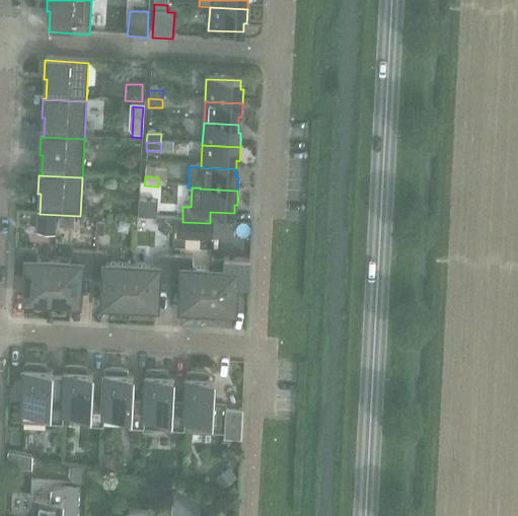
[(149,218),(150,204),(139,204),(138,217),(149,218)]
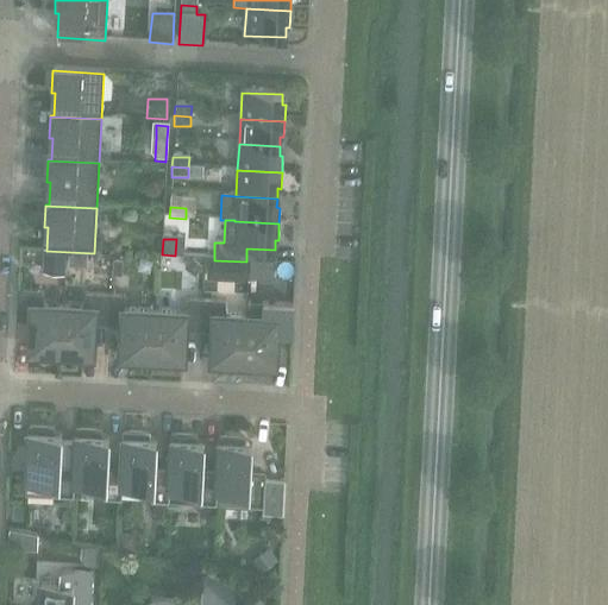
[(64,253),(43,252),(42,276),(63,277),(64,253)]
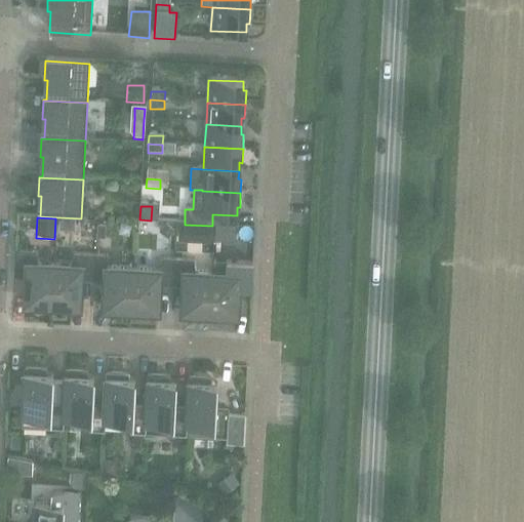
[(165,225),(159,232),(168,239),(174,232),(165,225)]
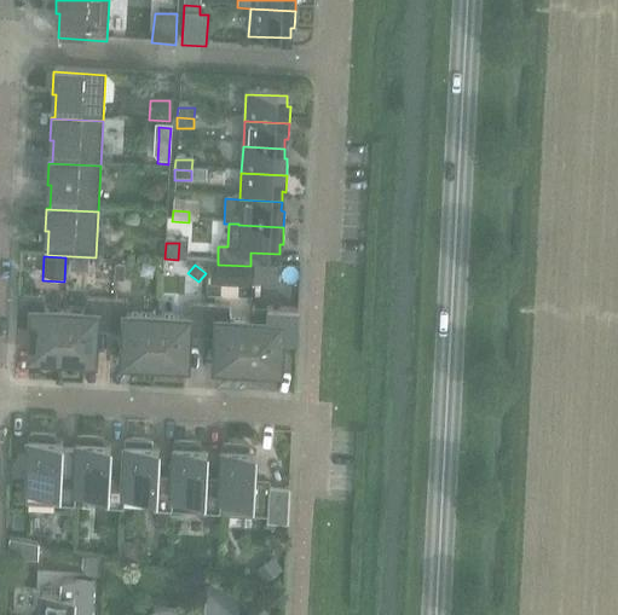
[(114,267),(113,283),(123,283),(123,268),(114,267)]
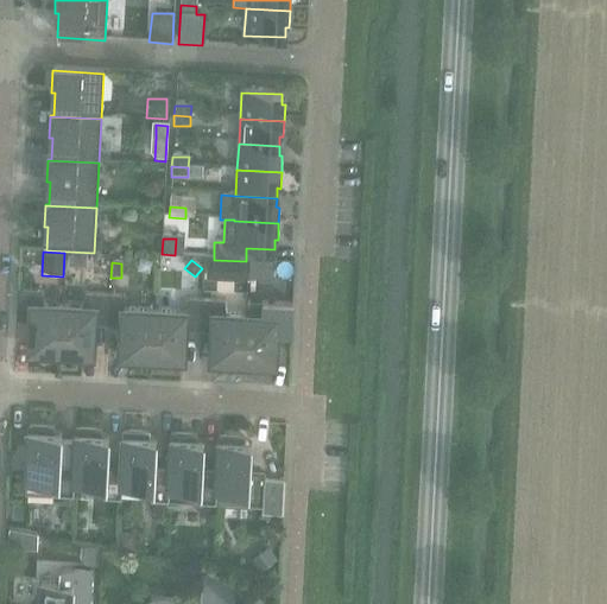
[(17,292),(16,323),(30,324),(29,353),(27,353),(27,354),(38,355),(38,361),(59,362),(61,356),(63,309),(44,307),(42,296),(42,294),(17,292)]
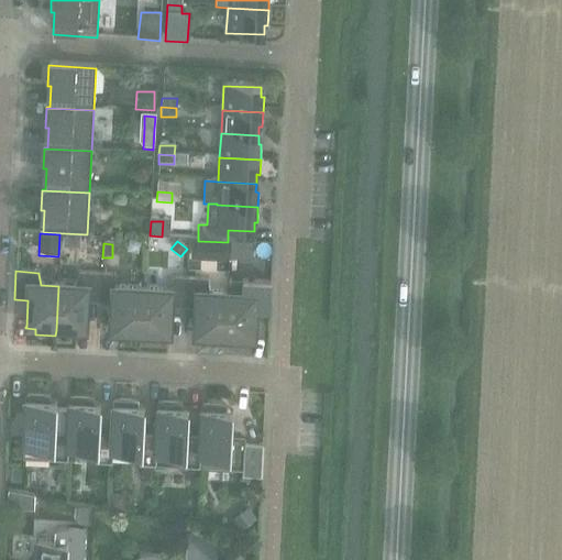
[(56,330),(55,336),(76,337),(76,331),(86,331),(86,330),(85,330),(87,304),(99,304),(100,275),(78,274),(78,276),(76,287),(58,286),(56,330)]
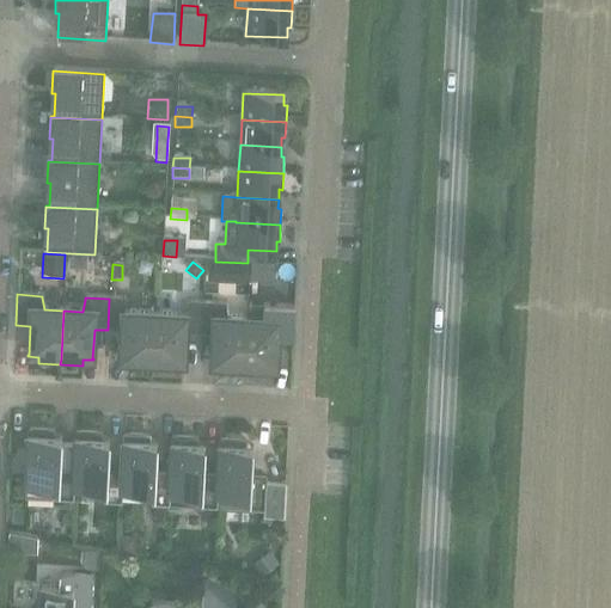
[(109,299),(108,330),(122,331),(121,360),(120,360),(120,361),(130,362),(130,368),(152,369),(152,363),(154,315),(123,314),(124,301),(126,301),(126,300),(109,299)]
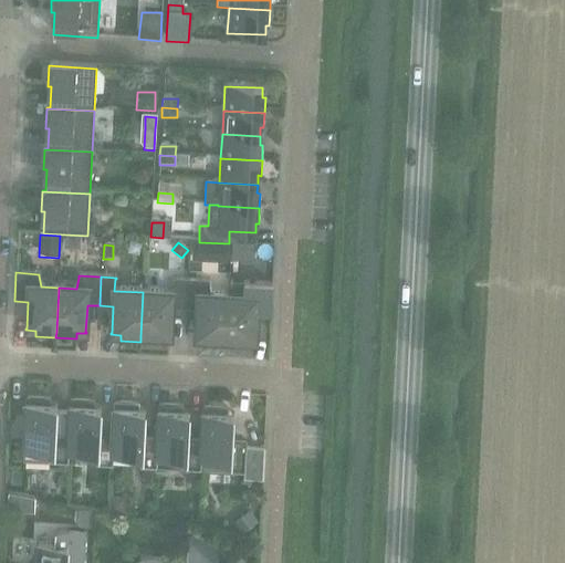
[(143,292),(140,336),(140,342),(160,343),(161,337),(171,337),(171,336),(170,336),(171,310),(185,310),(186,281),(171,281),(171,282),(173,282),(171,293),(143,292)]
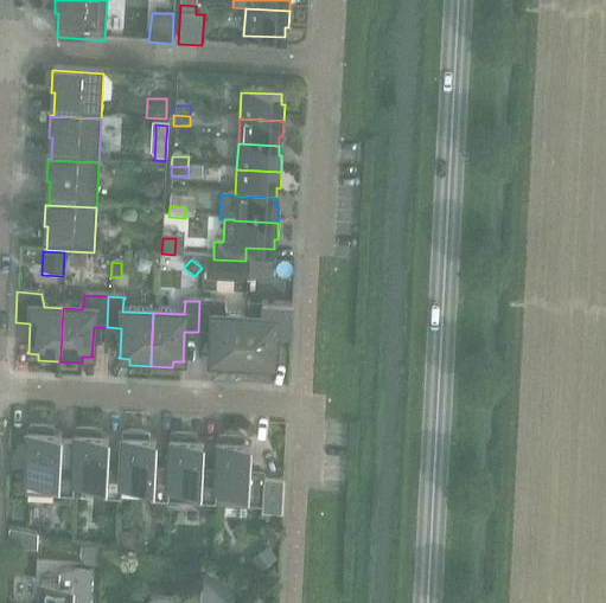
[(199,301),(198,332),(212,333),(210,361),(209,361),(209,363),(221,364),(219,370),(242,371),(242,370),(242,358),(243,338),(244,318),(225,316),(224,305),(224,302),(199,301)]
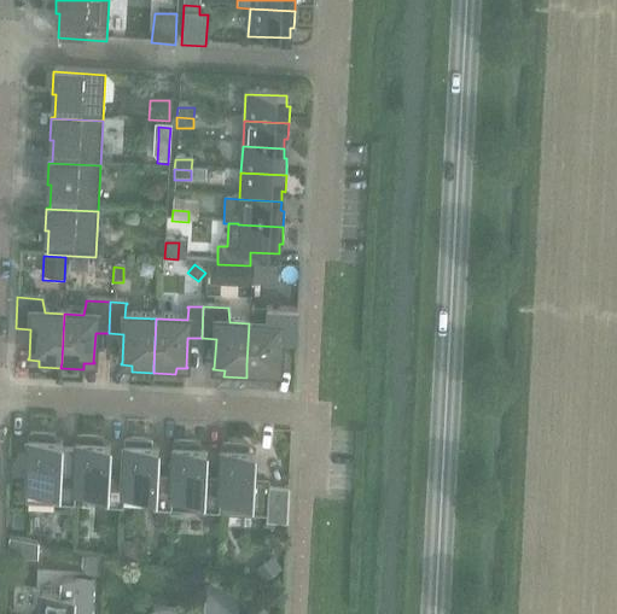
[(246,376),(246,378),(268,379),(268,373),(279,373),(280,372),(279,372),(280,343),(295,343),(297,311),(280,311),(250,309),(249,323),(248,344),(246,364),(246,376)]
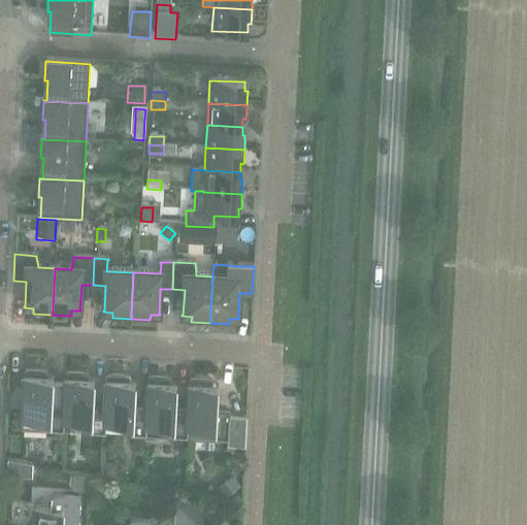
[(22,419),(21,431),(50,433),(64,433),(64,422),(65,406),(64,406),(51,406),(52,385),(52,382),(53,382),(53,380),(46,380),(46,374),(24,373),(22,419)]
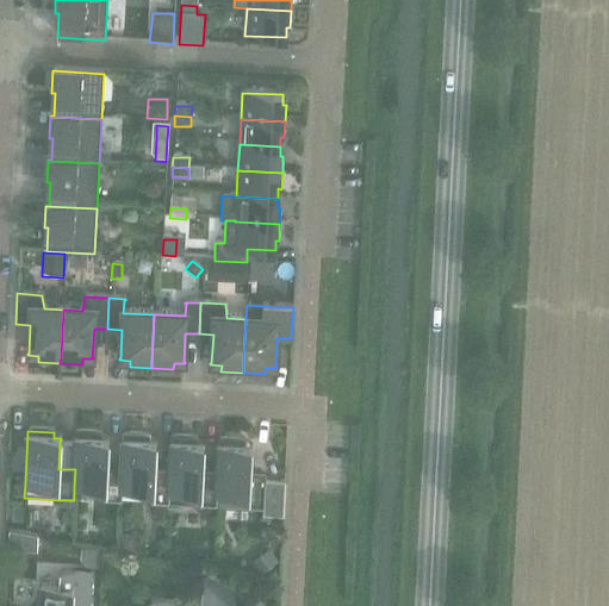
[(75,445),(74,469),(75,469),(74,487),(104,488),(103,501),(122,503),(122,489),(123,472),(122,472),(106,472),(107,443),(109,443),(109,441),(101,441),(101,435),(75,433),(75,439),(74,439),(74,441),(75,441),(75,445)]
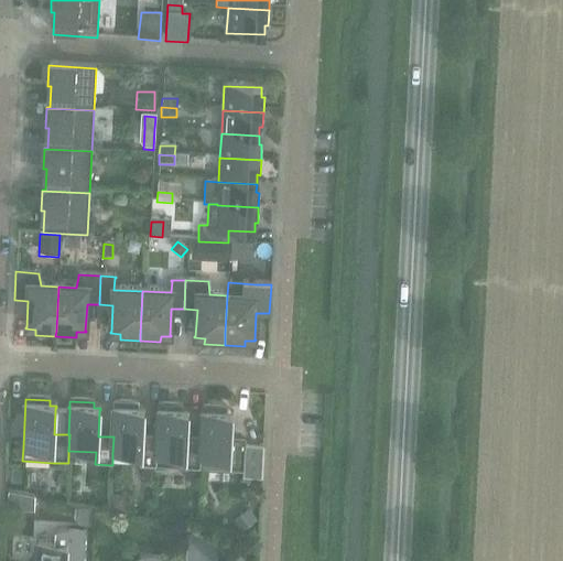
[(114,410),(112,437),(114,437),(112,453),(112,465),(139,467),(155,467),(155,460),(155,455),(157,440),(157,439),(142,439),(143,412),(144,412),(144,410),(138,410),(138,405),(114,403),(114,409),(112,409),(112,410),(114,410)]
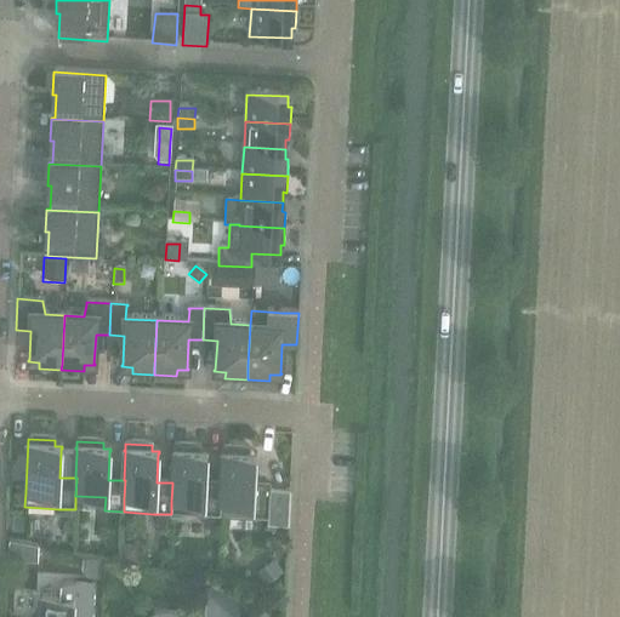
[(171,506),(171,514),(204,516),(220,516),(220,503),(221,486),(221,485),(205,485),(206,456),(208,456),(208,453),(200,453),(200,447),(174,446),(174,452),(172,452),(172,453),(174,453),(172,483),(172,484),(171,501),(171,506)]
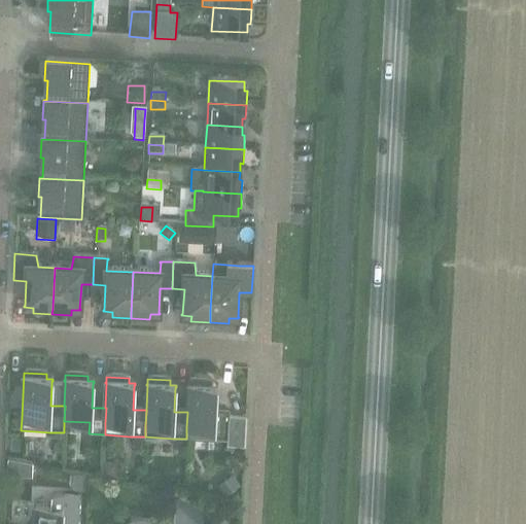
[(188,388),(187,412),(187,413),(186,427),(213,428),(212,441),(228,442),(226,448),(243,449),(245,419),(230,418),(230,415),(215,414),(216,389),(217,389),(217,387),(211,387),(211,382),(188,381),(188,386),(187,386),(187,388),(188,388)]
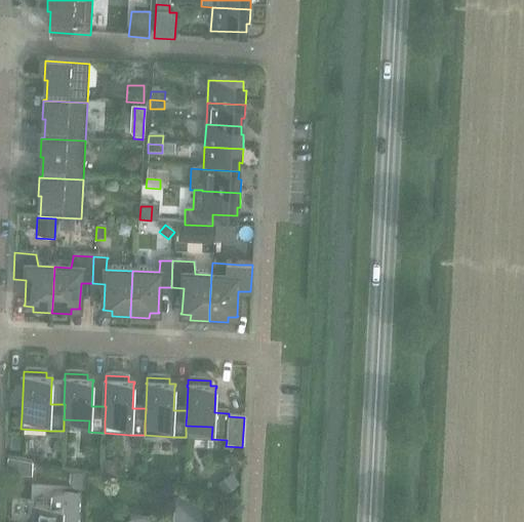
[(51,383),(50,404),(64,404),(65,384),(51,383)]
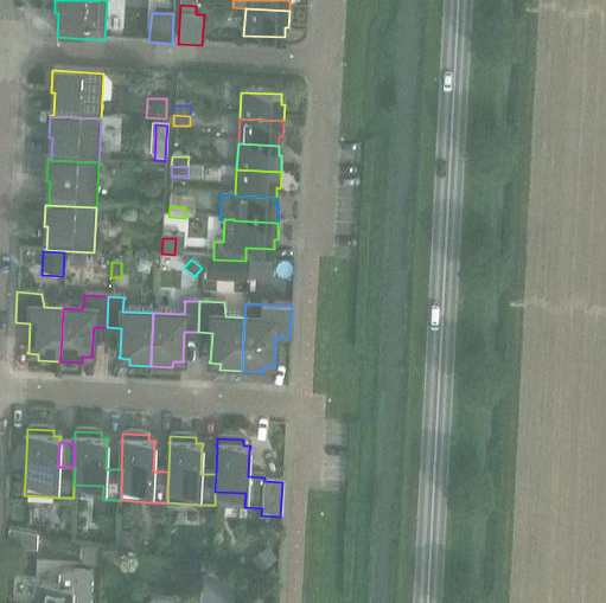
[(133,537),(117,536),(116,552),(133,552),(133,537)]
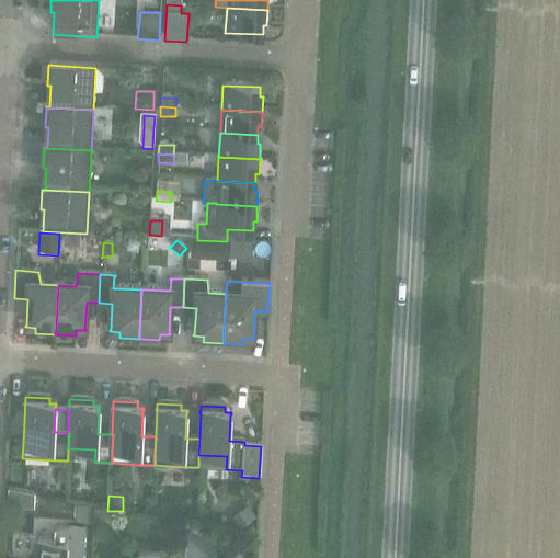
[(73,519),(79,525),(89,525),(90,510),(73,509),(73,519)]
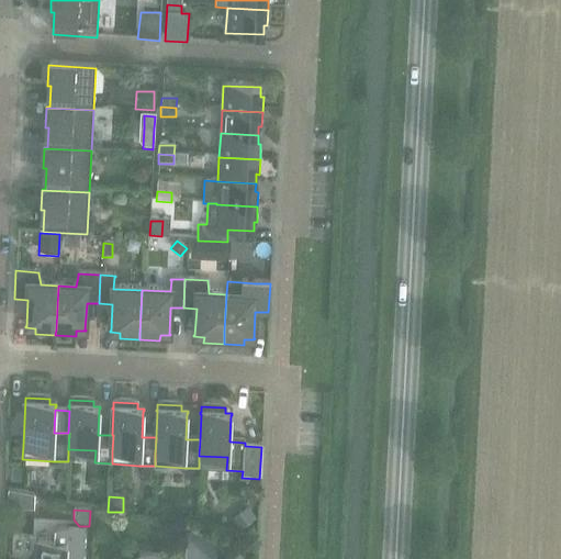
[(255,521),(247,510),(231,522),(238,533),(255,521)]
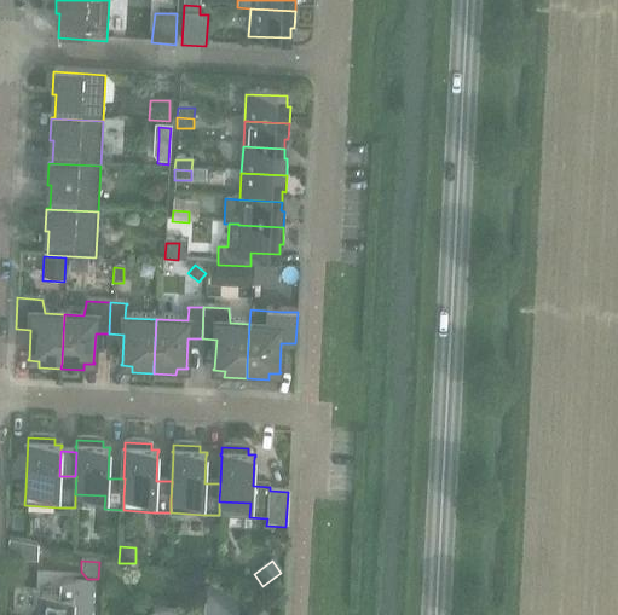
[(90,614),(91,584),(63,582),(62,597),(40,596),(39,614),(90,614)]
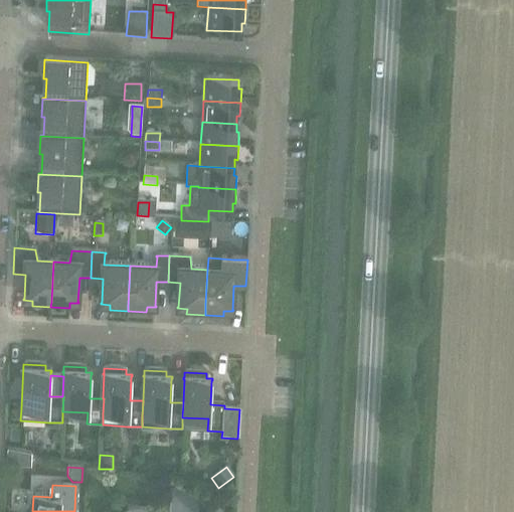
[(214,497),(204,507),(209,511),(216,511),(223,505),(214,497)]
